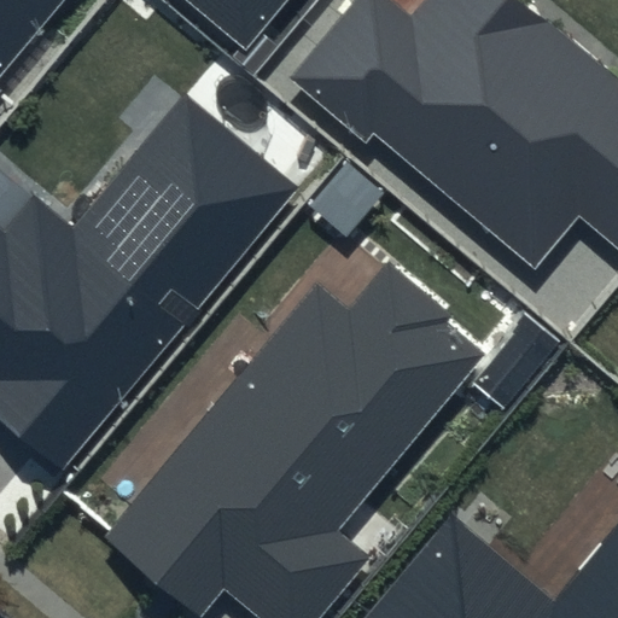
[(0,73),(59,0),(0,0),(0,92),(1,91),(0,88),(0,73)]
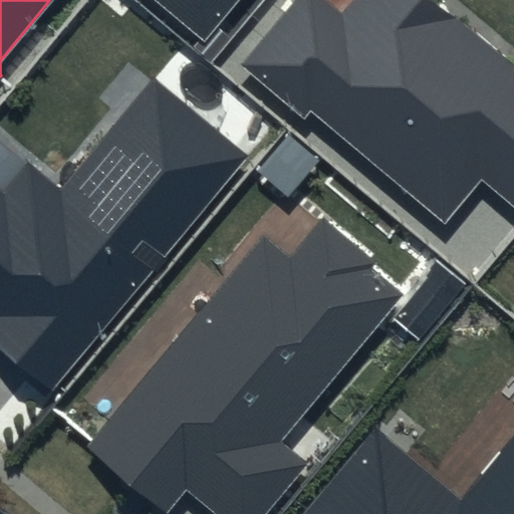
[(156,0),(205,41),(239,0),(156,0)]
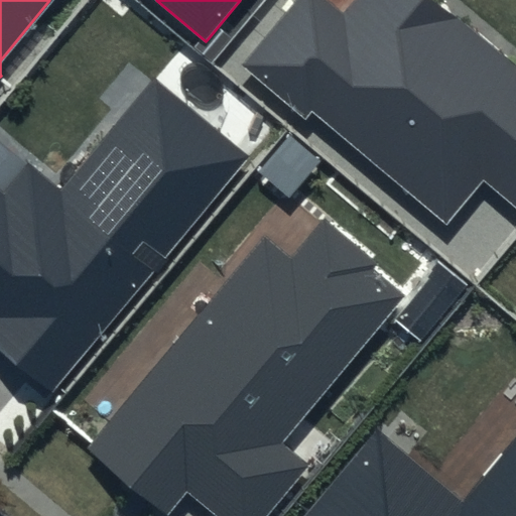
[(515,70),(429,0),(358,0),(344,17),(323,0),(291,0),(238,66),(303,119),(311,110),(446,221),(481,178),(515,208),(515,70)]
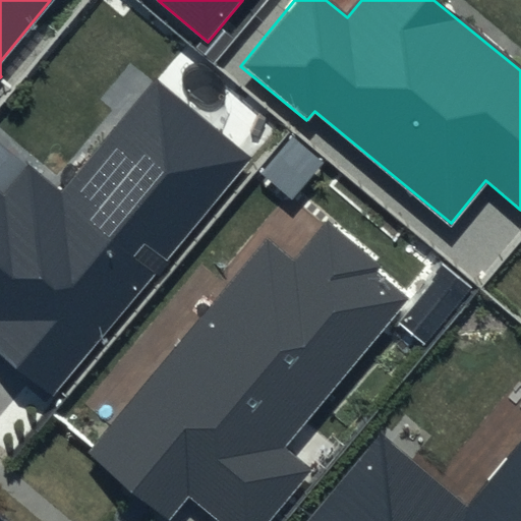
[(253,157),(157,76),(61,190),(31,165),(5,195),(0,191),(0,354),(52,398),(253,157)]
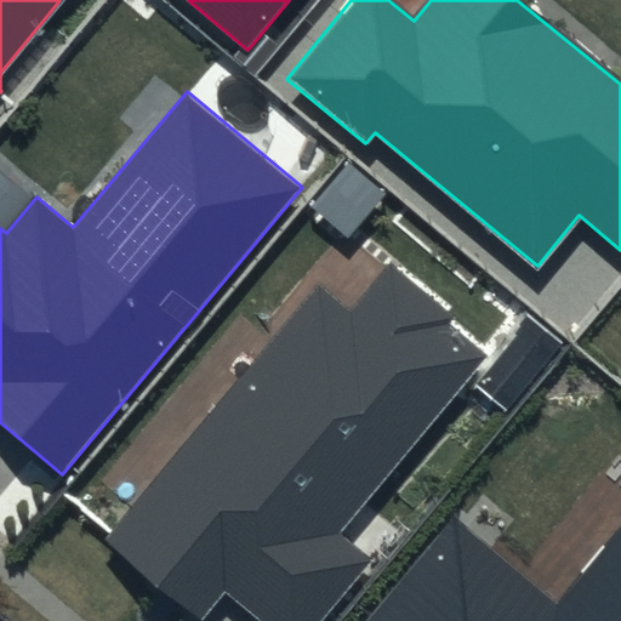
[(451,314),(391,265),(349,313),(315,285),(107,537),(200,615),(221,590),(258,620),(323,620),(372,562),(341,535),(489,355),(446,322),(451,314)]
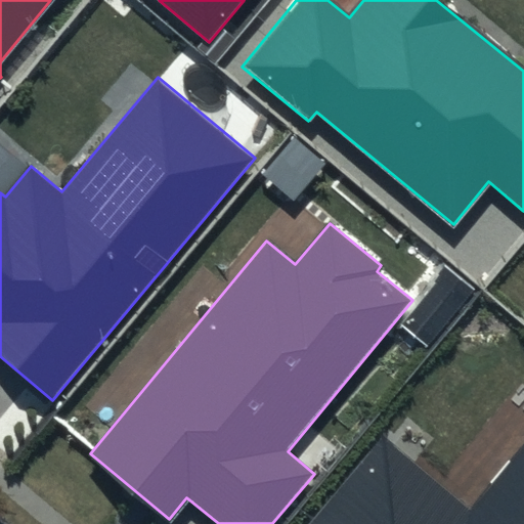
[(523,523),(523,441),(469,507),(385,437),(311,523),(523,523)]
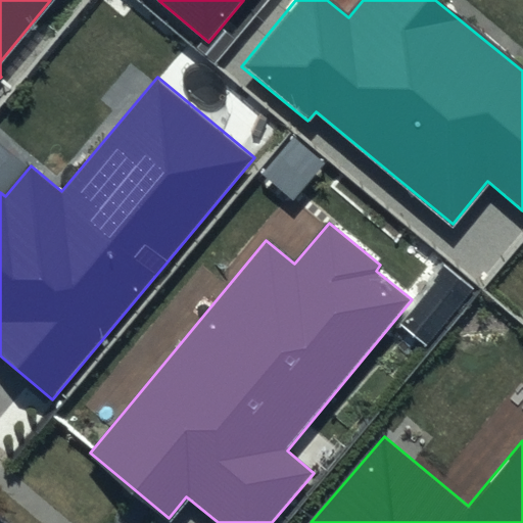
All buildings are outlined.
